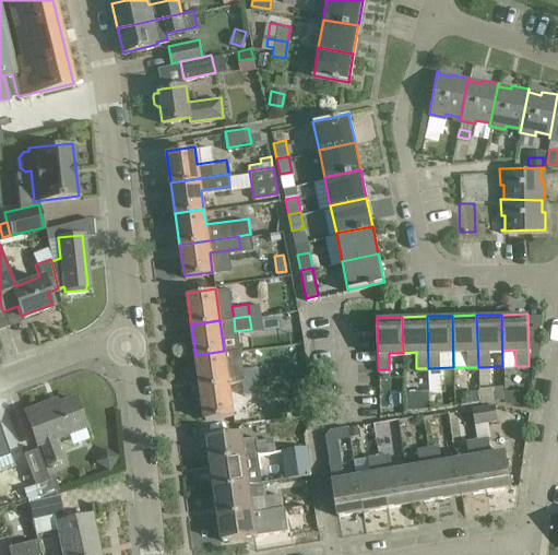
[(257,365),(239,367),(237,350),(224,351),(196,355),(200,386),(258,378),(257,365)]
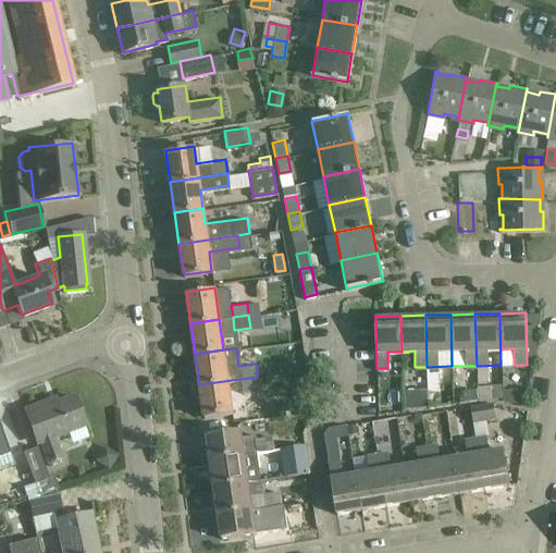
[(259,391),(257,377),(199,384),(204,416),(232,413),(230,394),(259,391)]
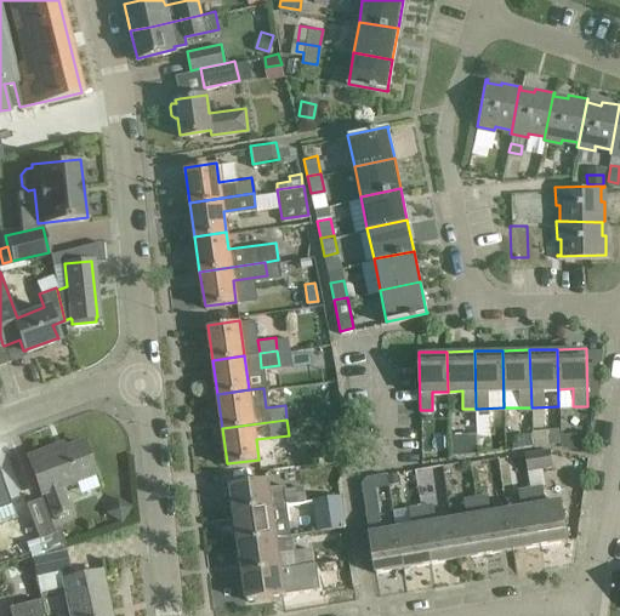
[(453,429),(453,450),(478,449),(477,428),(453,429)]
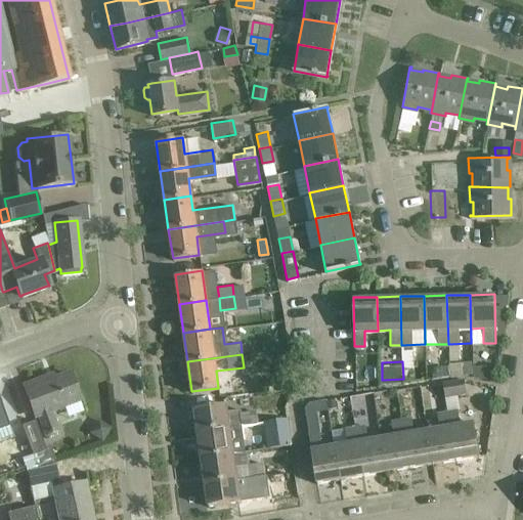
[(433,366),(434,377),(448,375),(447,367),(447,365),(433,366)]
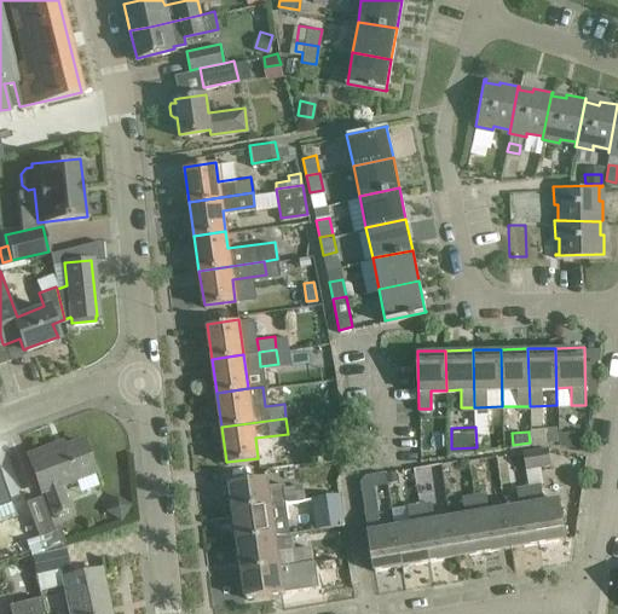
[(547,432),(529,434),(530,442),(548,440),(547,432)]
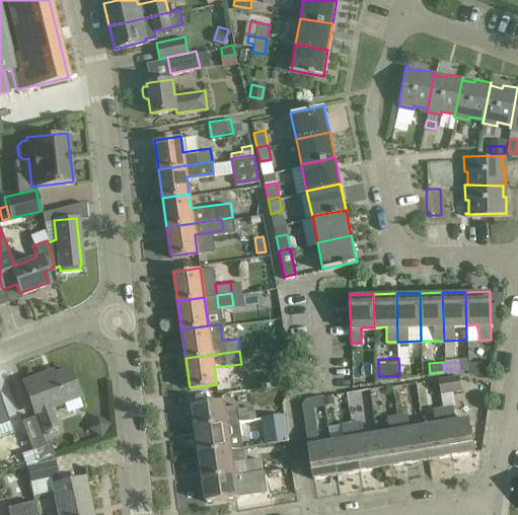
[(77,394),(68,368),(48,375),(46,371),(22,380),(33,411),(35,410),(44,430),(57,425),(50,405),(77,394)]
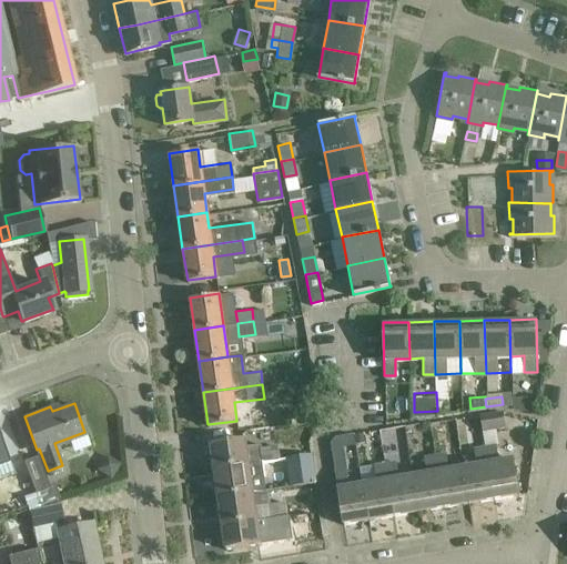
[(505,424),(503,410),(479,413),(482,429),(505,424)]
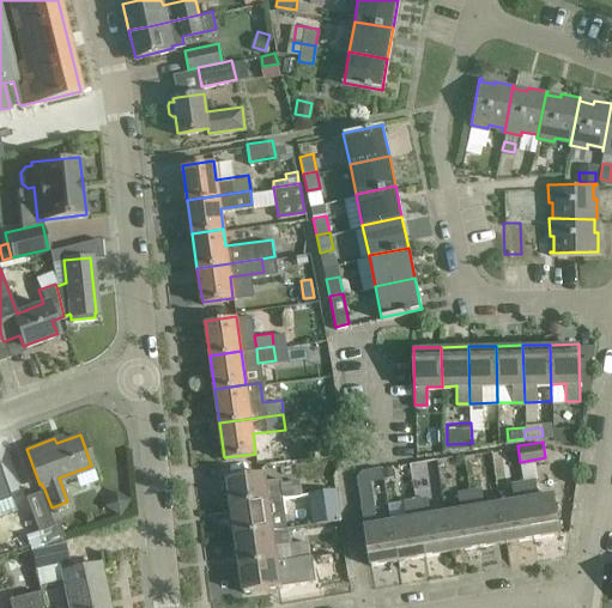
[(444,511),(450,551),(478,546),(468,490),(461,454),(450,456),(460,509),(444,511)]
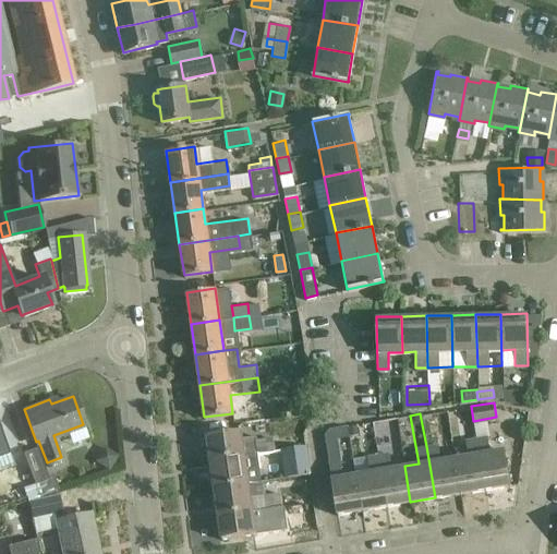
[(372,421),(374,435),(399,431),(397,417),(372,421)]
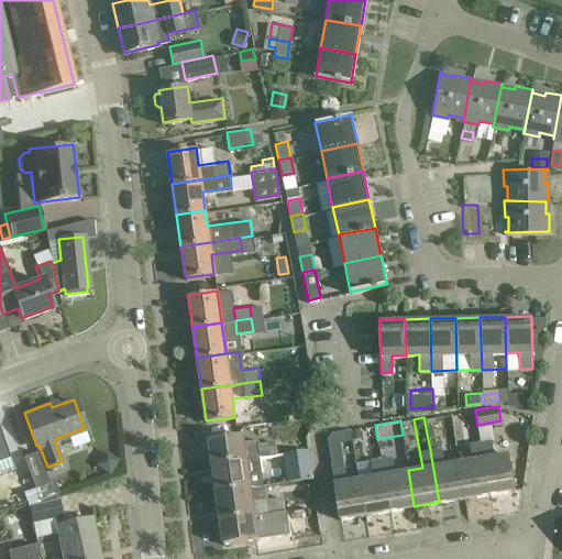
[(360,427),(351,428),(352,436),(361,435),(360,427)]
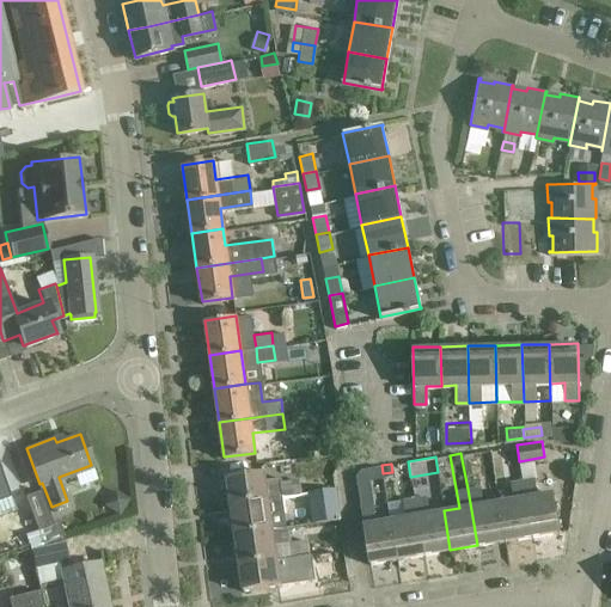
[(356,468),(360,500),(374,497),(371,466),(356,468)]
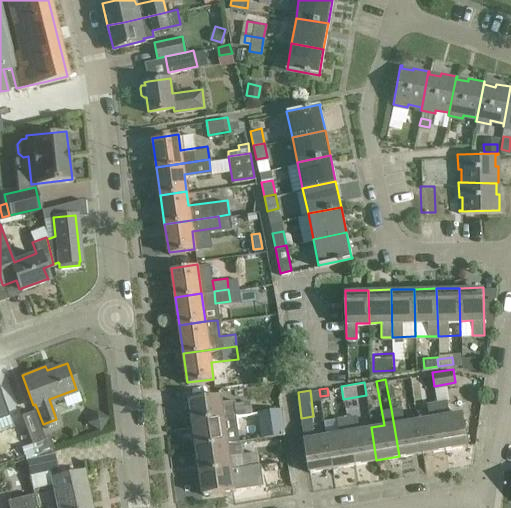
[(0,417),(8,415),(0,392),(0,417)]
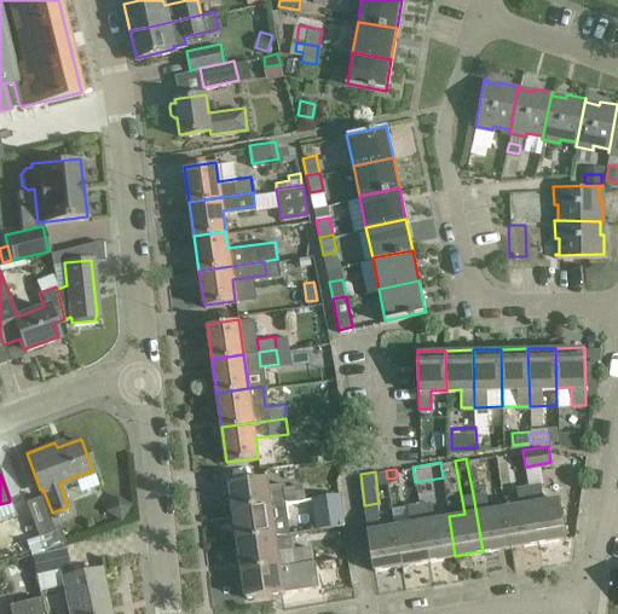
[(234,510),(270,505),(286,503),(286,500),(304,497),(301,484),(284,486),(283,481),(267,484),(266,476),(229,481),(229,482),(234,510)]
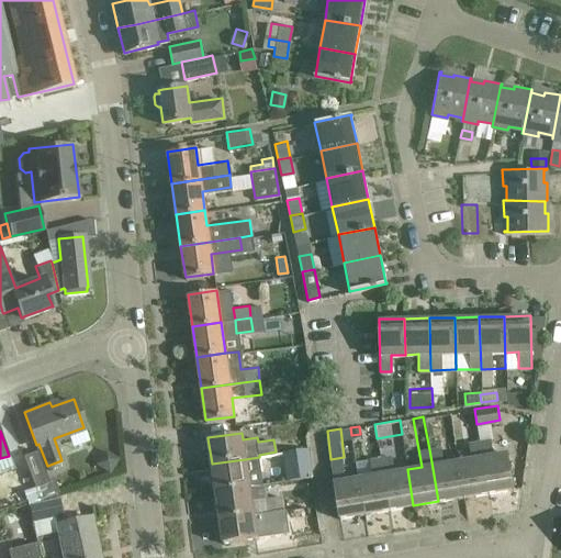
[(490,438),(479,441),(487,492),(513,488),(507,452),(493,455),(490,438)]
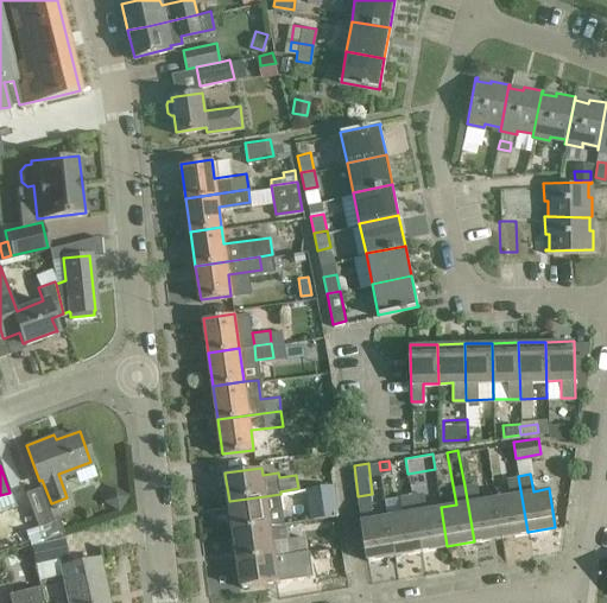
[(494,497),(500,537),(528,532),(518,476),(506,477),(510,495),(494,497)]
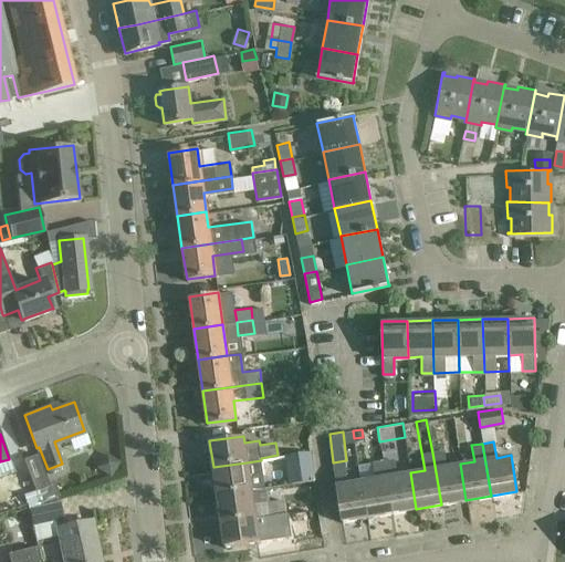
[(432,453),(441,505),(466,500),(460,464),(446,467),(443,450),(432,453)]
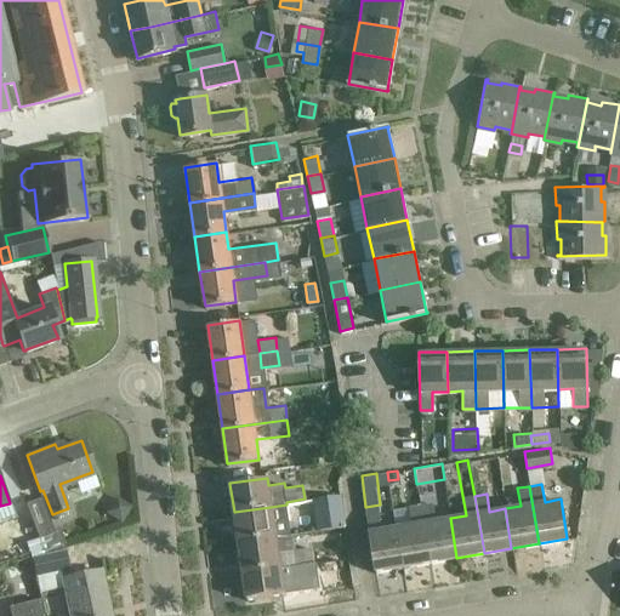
[(313,498),(317,529),(343,524),(340,495),(313,498)]
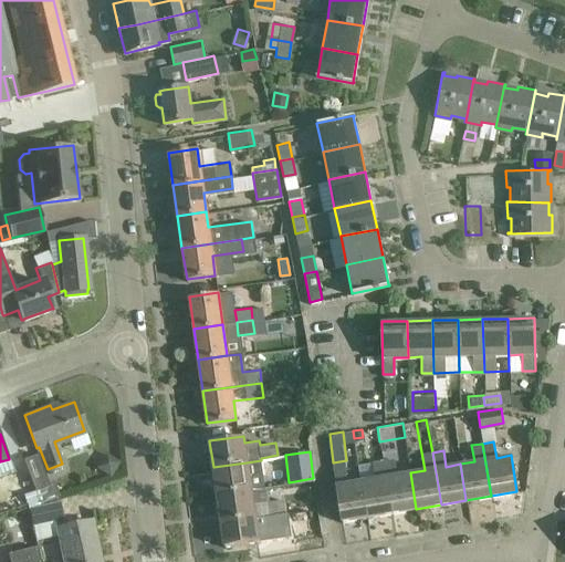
[(39,501),(55,495),(59,493),(53,481),(48,484),(37,453),(23,457),(39,501)]
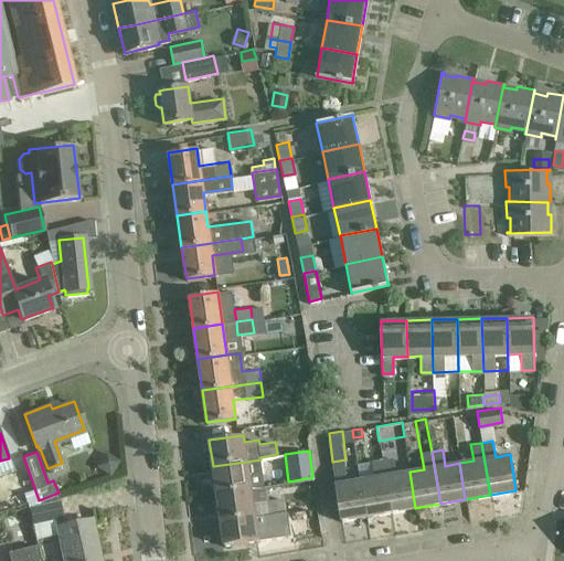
[(382,461),(391,512),(415,508),(410,472),(397,474),(394,458),(382,461)]
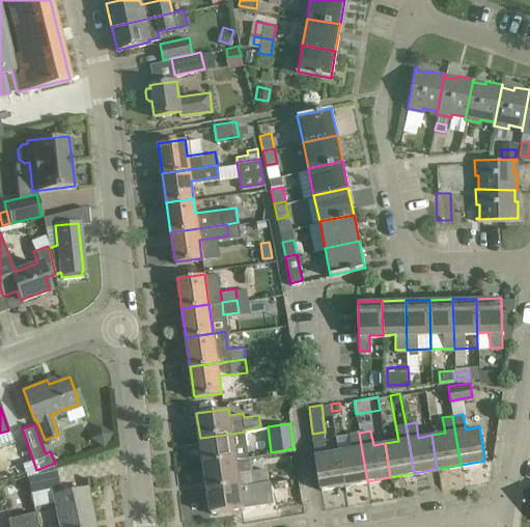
[(247,442),(245,432),(231,434),(200,438),(203,462),(230,459),(235,458),(233,444),(247,442)]
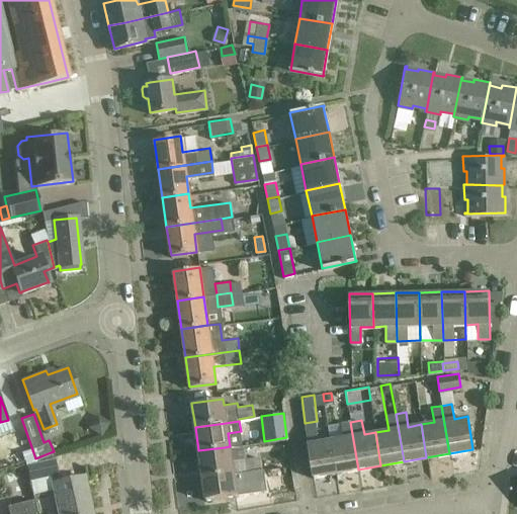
[(335,474),(358,469),(350,422),(341,423),(343,438),(330,440),(335,474)]
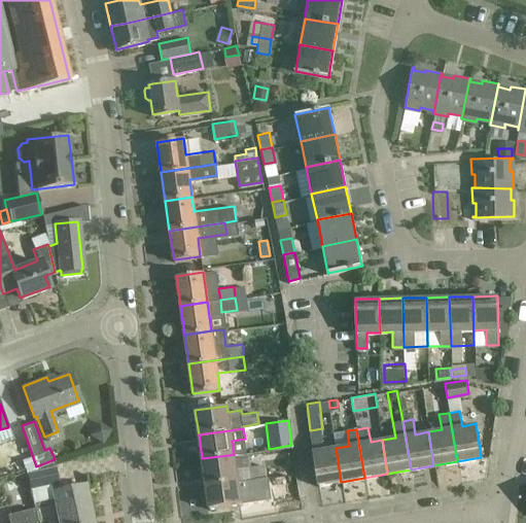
[(341,482),(336,448),(323,450),(320,436),(309,438),(317,486),(341,482)]
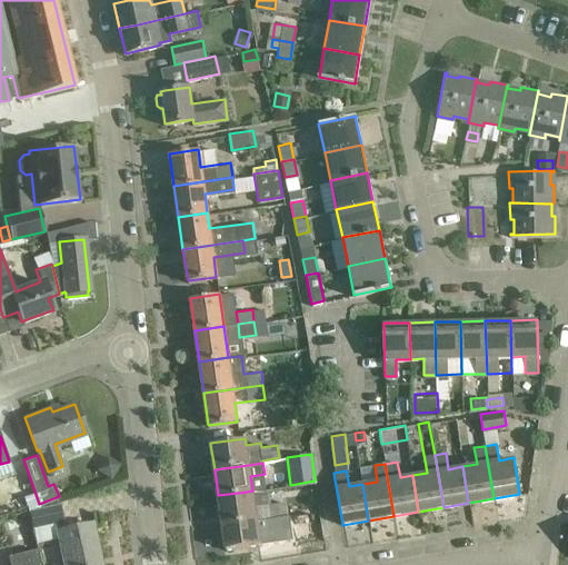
[(269,503),(267,488),(252,491),(247,492),(218,495),(222,524),(256,519),(269,517),(286,514),(310,511),(309,497),(269,503)]
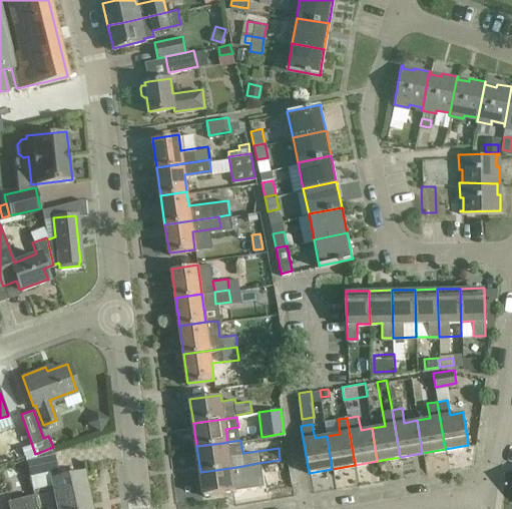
[(31,443),(22,446),(25,457),(35,454),(31,443)]
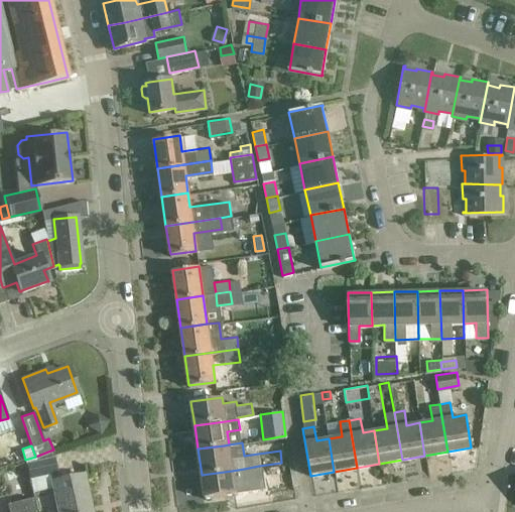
[(50,451),(35,457),(25,460),(25,461),(26,462),(29,478),(57,472),(53,456),(52,456),(50,451)]
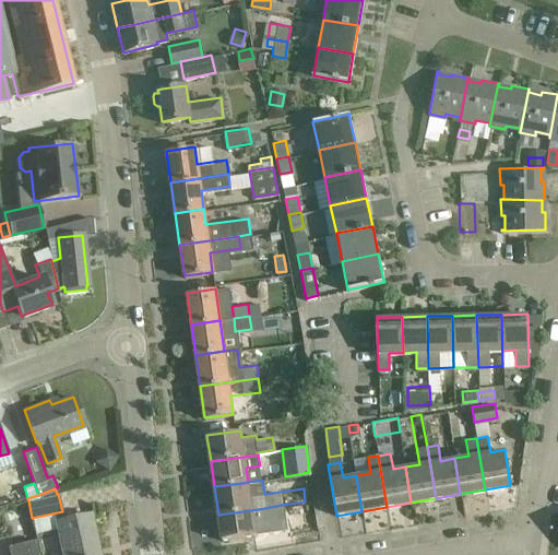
[(264,508),(266,520),(283,518),(281,505),(264,508)]
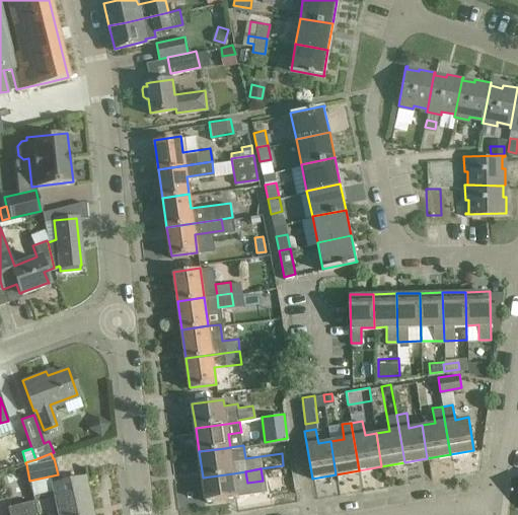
[(205,500),(237,495),(233,473),(203,477),(206,498),(205,498),(205,500)]
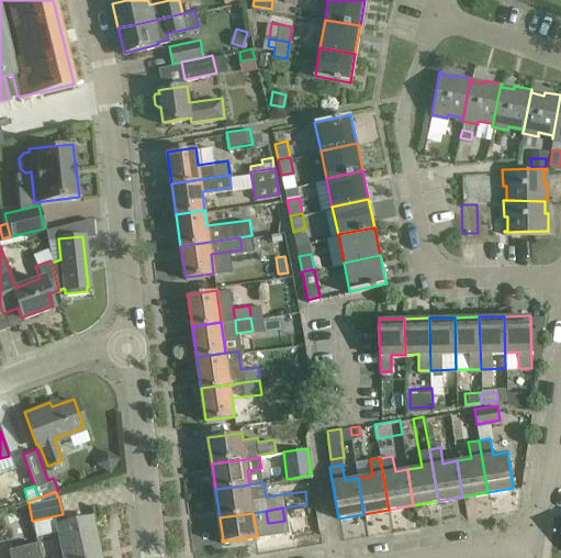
[(99,557),(90,515),(55,523),(63,557),(99,557)]
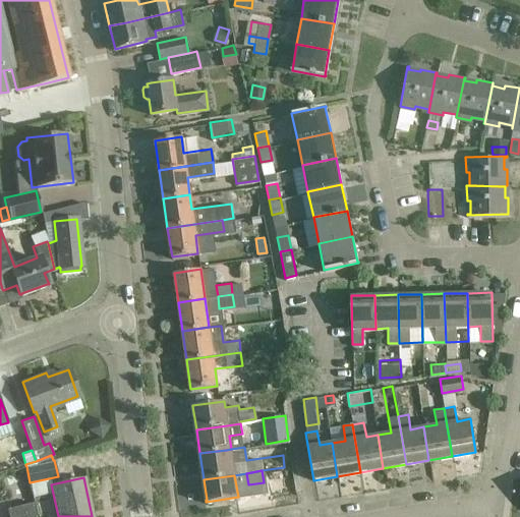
[(37,516),(34,502),(6,508),(8,516),(37,516)]
